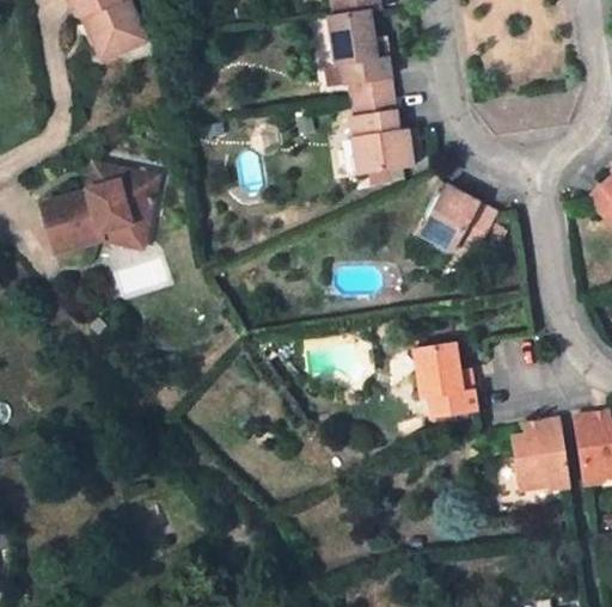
[(73,0),(80,13),(86,16),(91,14),(96,25),(93,32),(106,59),(139,44),(129,23),(140,18),(132,0),(73,0)]
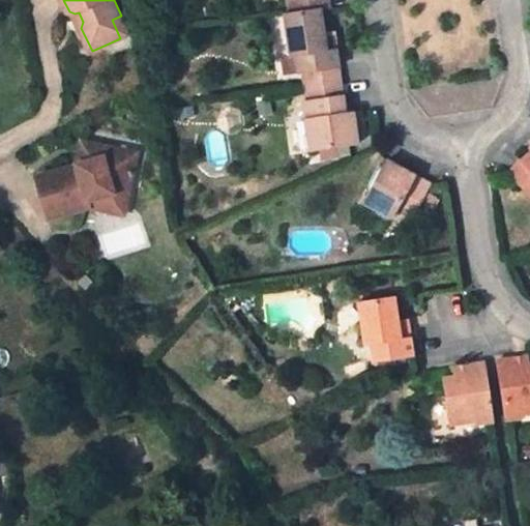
[(292,11),(322,7),(332,6),(331,0),(290,0),(292,11)]
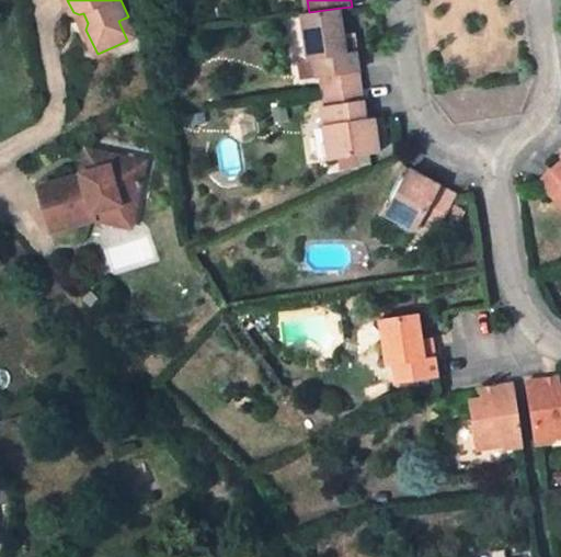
[(321,75),(361,68),(358,57),(356,40),(345,41),(344,31),(341,8),(309,12),(304,13),(310,58),(318,57),(321,75)]
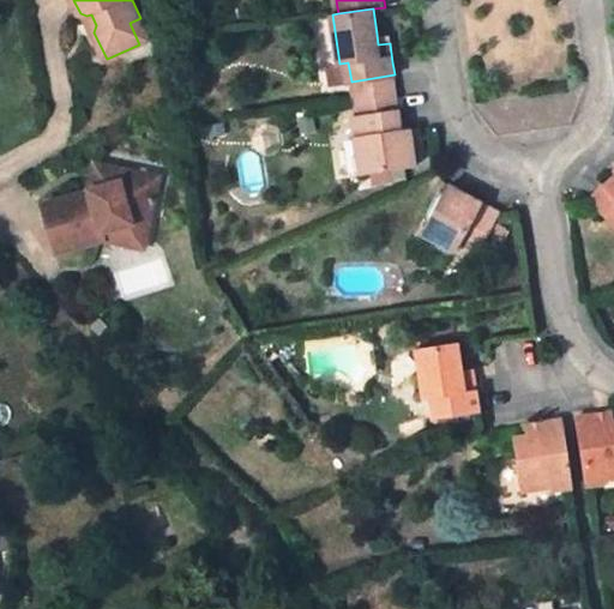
[(140,18),(130,23),(139,44),(151,40),(140,18)]
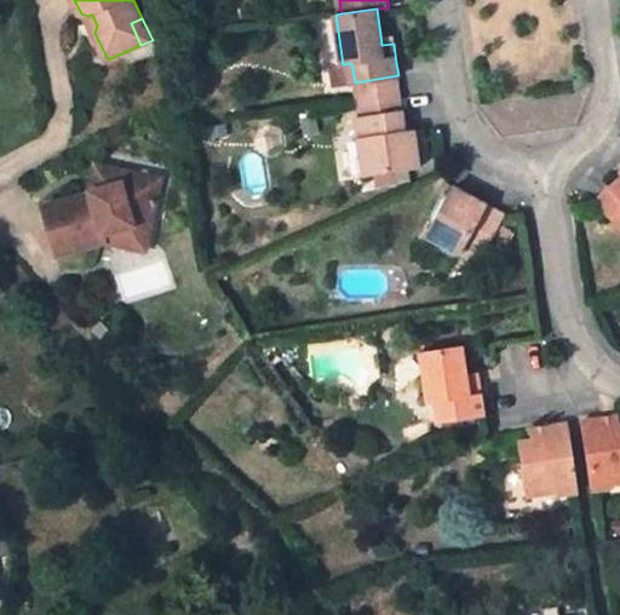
[(382,45),(394,44),(391,33),(380,34),(382,45)]
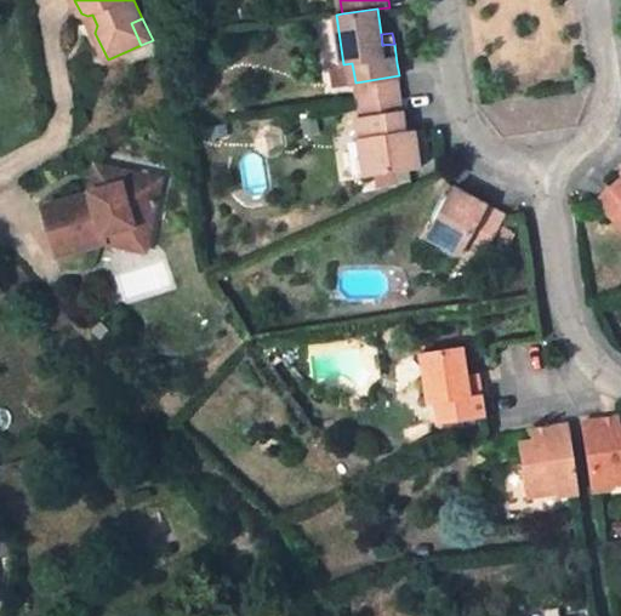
[(399,75),(355,83),(359,98),(402,92),(399,75)]
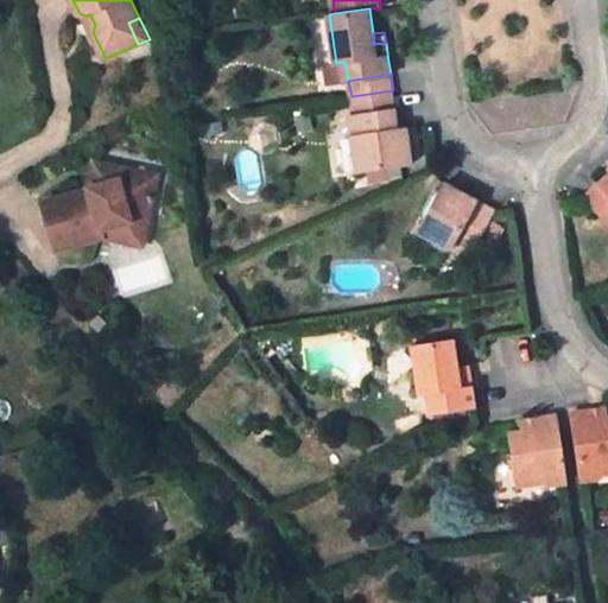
[(355,114),(396,107),(393,90),(352,96),(355,114)]
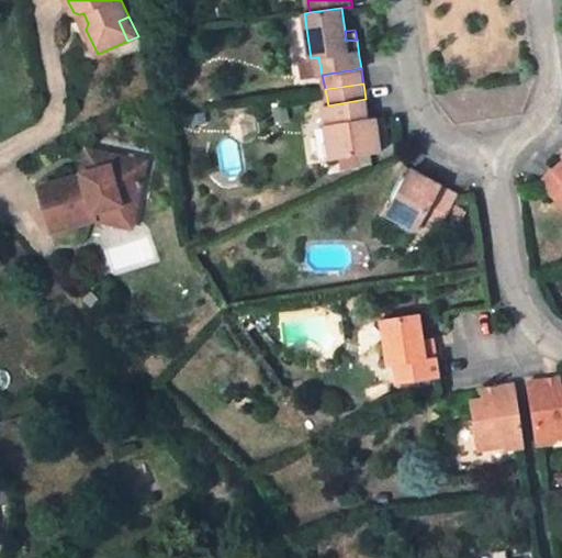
[(324,105),(332,157),(382,151),(377,119),(369,120),(367,109),(366,99),(328,105),(324,105)]
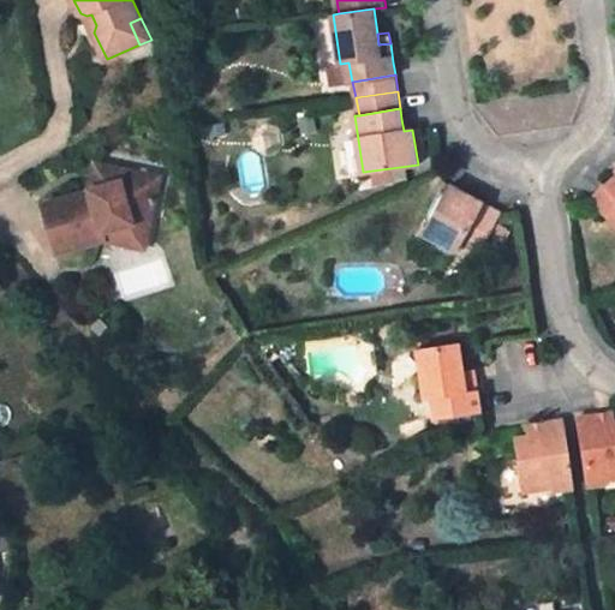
[(108,167),(95,163),(89,192),(105,187),(108,167)]
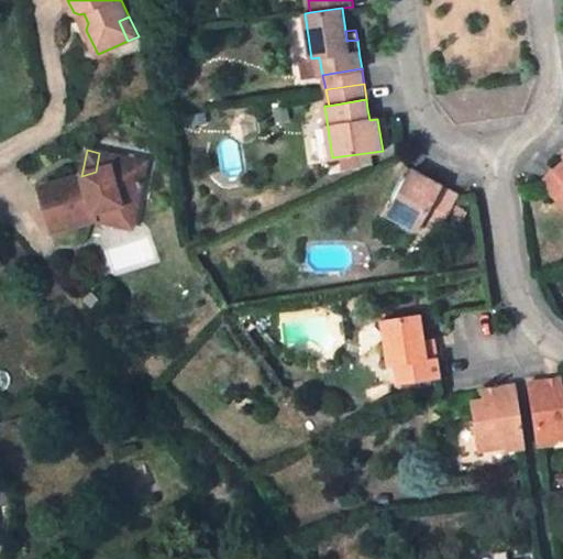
[(145,163),(99,153),(96,172),(81,176),(37,188),(51,232),(95,220),(92,211),(107,207),(134,214),(145,163)]
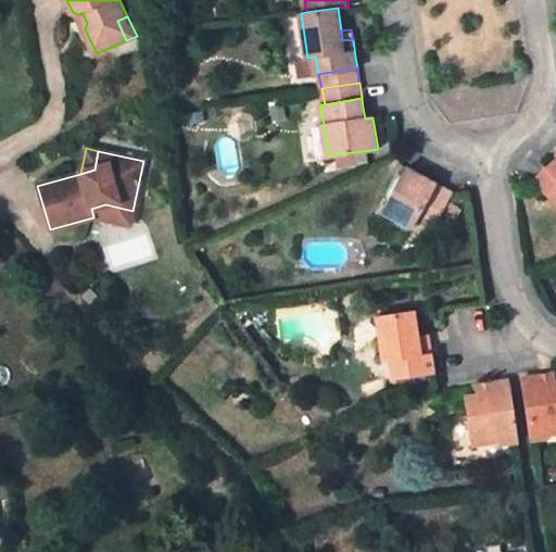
[(555,158),(547,167),(534,179),(555,201),(555,158)]
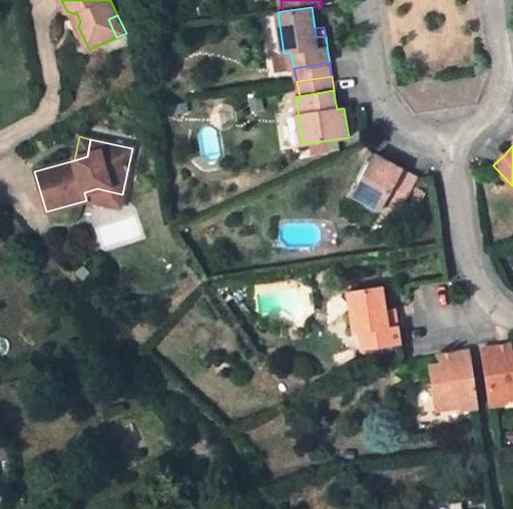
[(390,163),(375,155),(353,194),(380,209),(384,202),(398,210),(416,178),(390,163)]
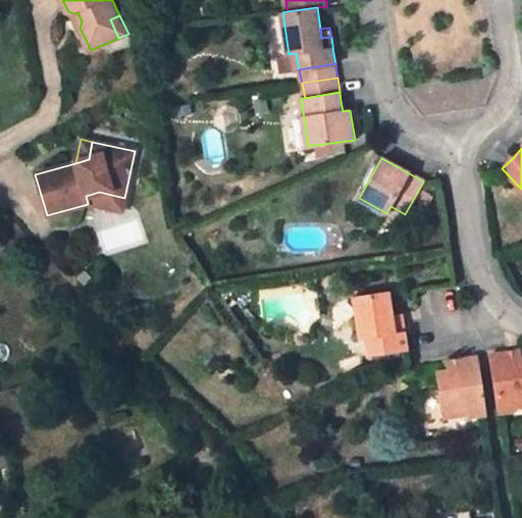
[(86,196),(88,204),(121,211),(124,198),(99,192),(86,196)]
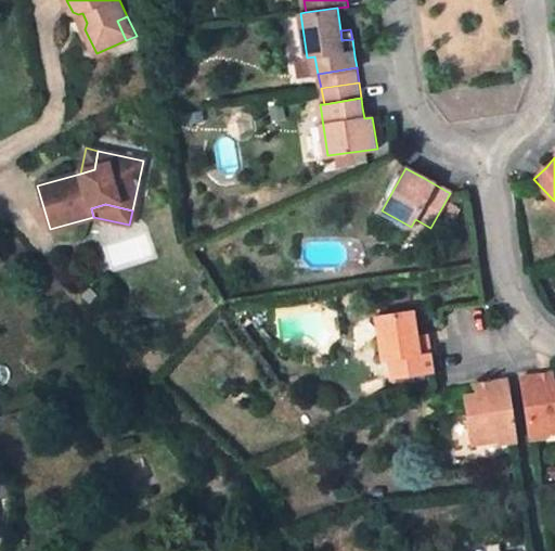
[(377,316),(385,360),(394,358),(396,375),(434,370),(429,342),(420,343),(417,332),(413,310),(377,316)]
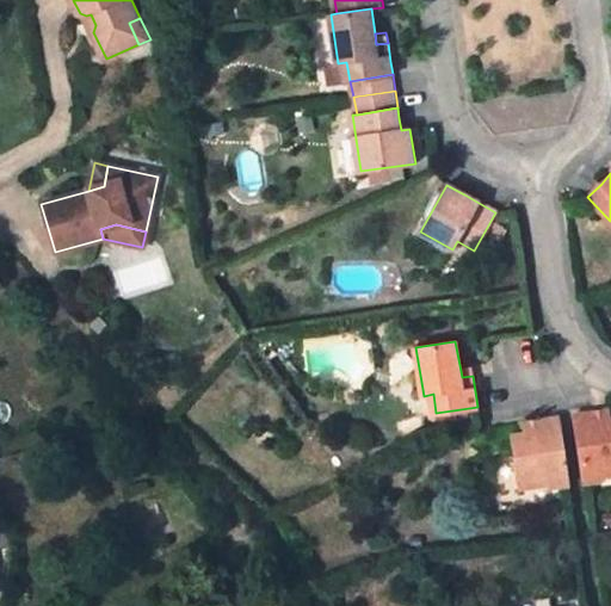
[(470,363),(460,365),(462,377),(473,376),(470,363)]
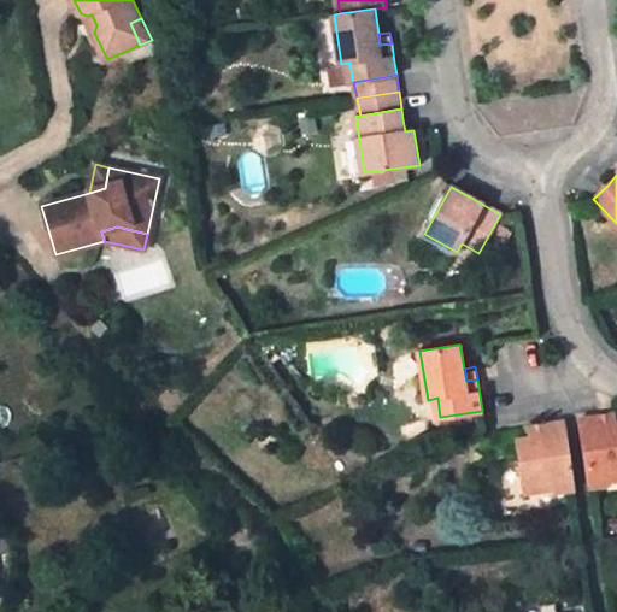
[(616,478),(616,422),(616,423),(616,413),(580,418),(589,483),(616,478)]
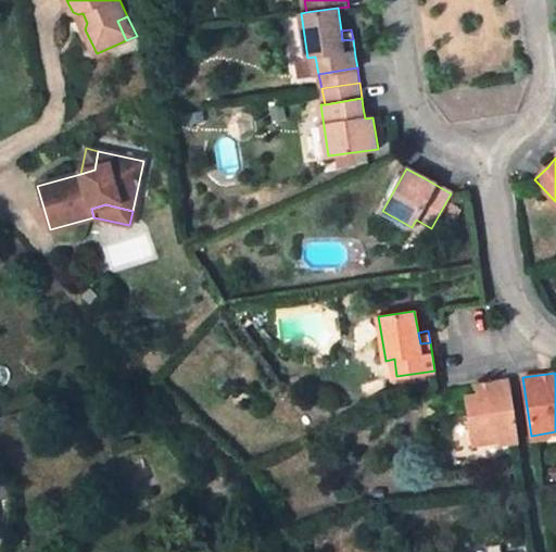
[(467,396),(475,444),(518,438),(509,379),(478,385),(480,393),(467,396)]
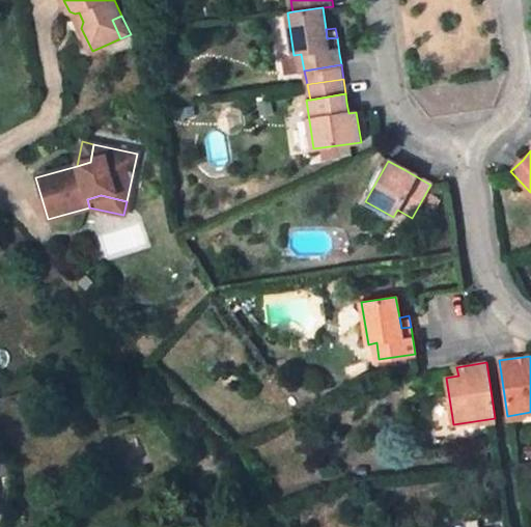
[(458,376),(456,367),(445,368),(446,378),(458,376)]
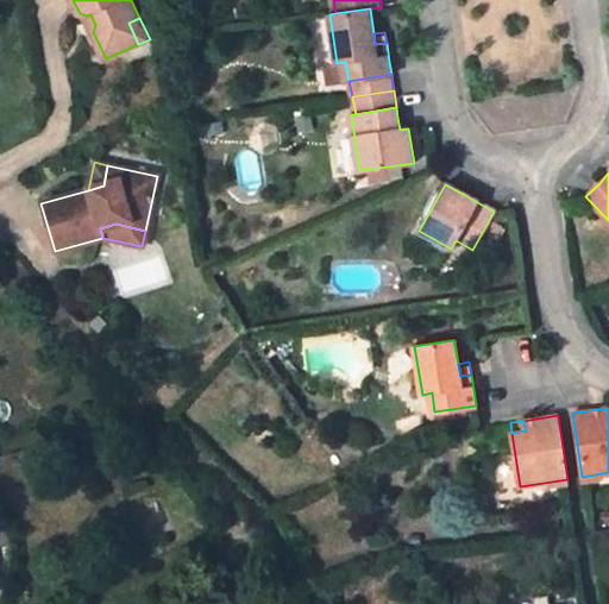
All buildings are outlined.
